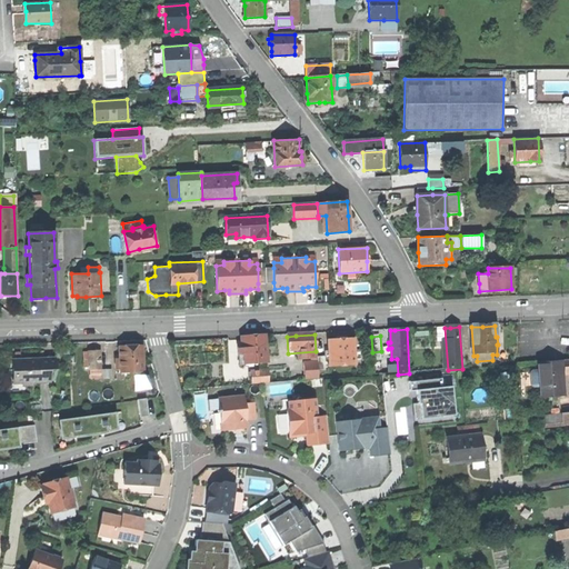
[(245,367),(268,366),(266,338),(252,338),(242,339),(243,350),(238,350),(239,359),(243,359),(245,367)]
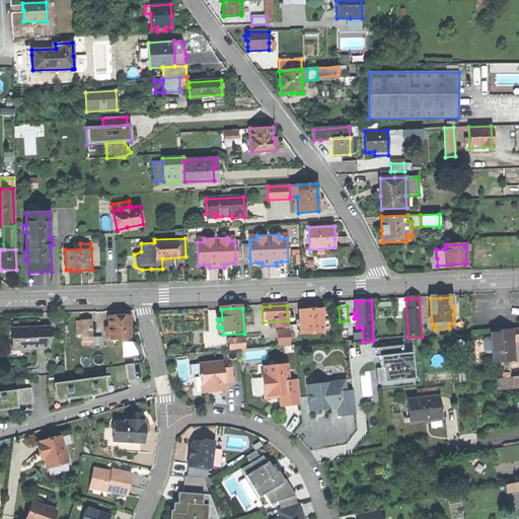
[(330,321),(324,321),(323,310),(311,310),(300,311),(301,322),(297,322),(297,326),(290,327),(290,330),(291,340),(298,340),(297,328),(301,328),(302,335),(324,334),(324,329),(330,329),(330,321)]
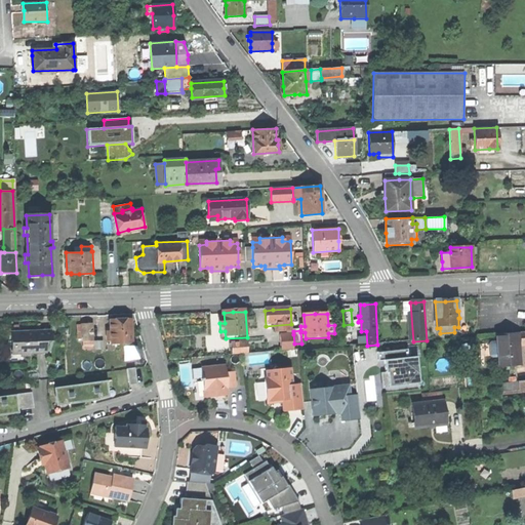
[(125,350),(132,349),(131,321),(121,322),(120,321),(117,320),(114,320),(113,322),(111,322),(111,332),(107,332),(108,342),(112,341),(112,346),(125,346),(125,350)]
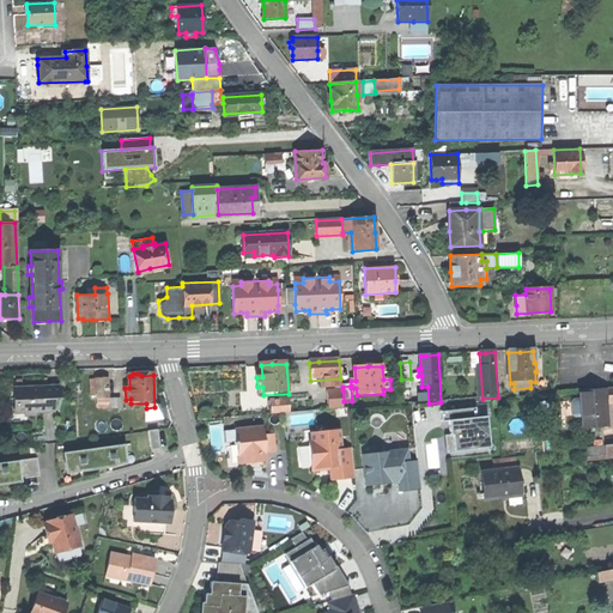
[(97,400),(108,400),(108,378),(96,380),(96,381),(91,381),(91,390),(97,389),(97,400)]
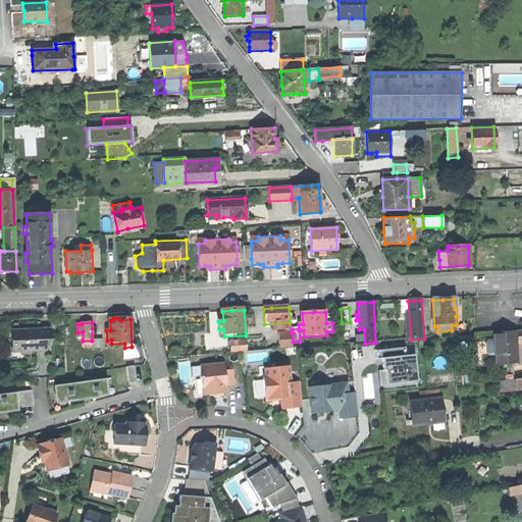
[(46,341),(52,341),(51,330),(31,330),(13,331),(14,353),(21,353),(21,355),(34,355),(33,353),(47,352),(46,341)]
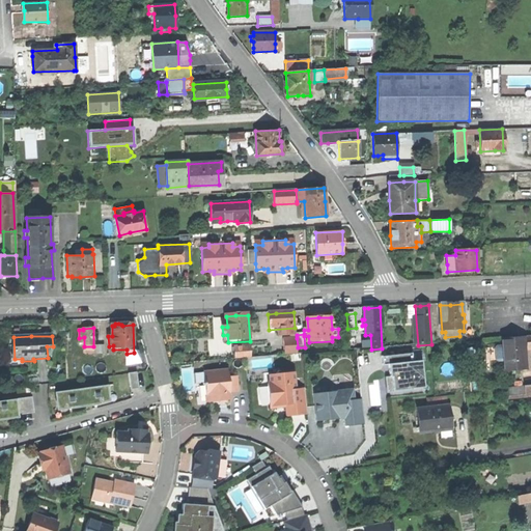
[(285,356),(298,355),(298,347),(297,338),(284,339),(285,356)]
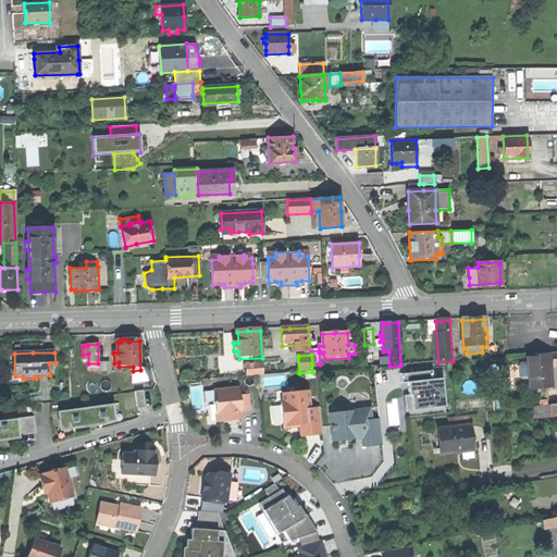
[(547,369),(556,368),(556,355),(527,358),(530,392),(549,391),(548,378),(547,369)]
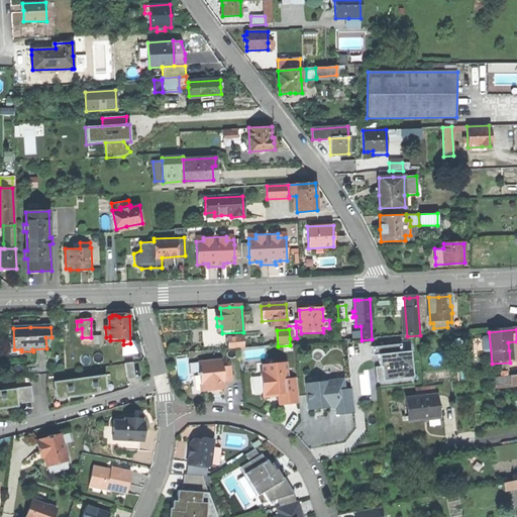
[(243,338),(228,339),(229,349),(244,348),(243,338)]
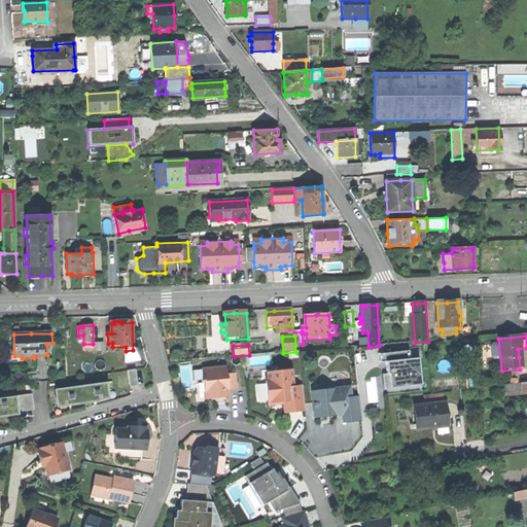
[(406,388),(406,386),(409,386),(410,387),(421,386),(417,350),(379,354),(380,364),(385,363),(387,376),(388,376),(389,384),(390,389),(406,388)]
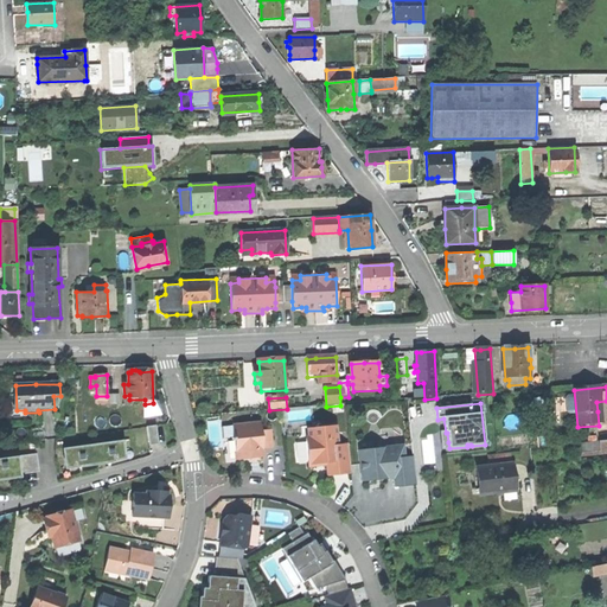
[(263,459),(262,451),(272,449),(269,433),(261,433),(260,425),(232,428),(236,461),(251,460),(263,459)]
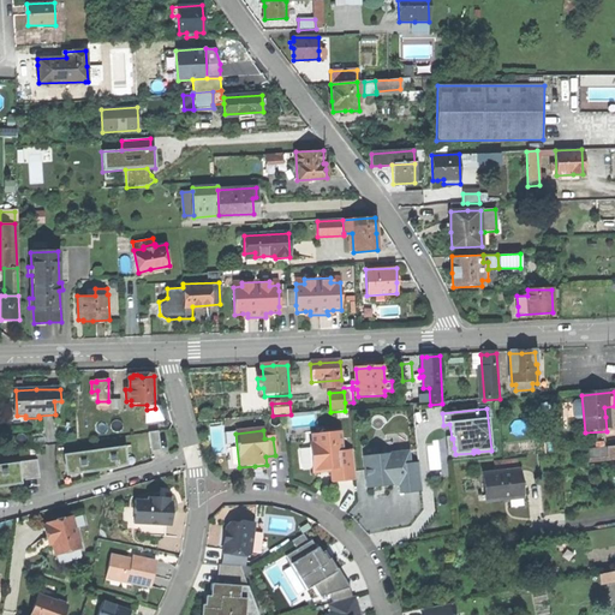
[(321,434),(308,435),(311,476),(320,475),(326,467),(330,470),(332,484),(338,484),(356,482),(352,452),(342,453),(340,434),(327,435),(322,431),(321,434)]
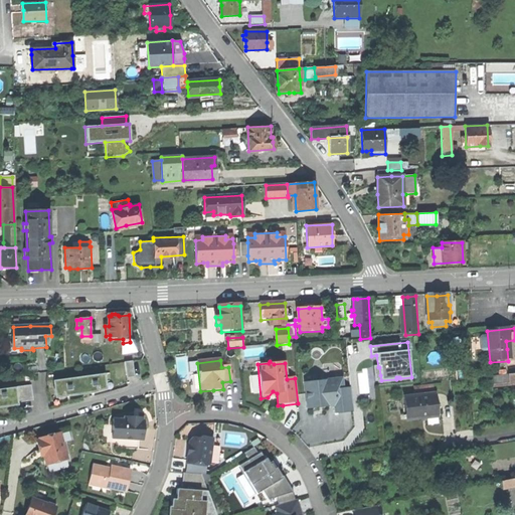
[(93,395),(107,390),(105,375),(79,378),(82,396),(93,395)]
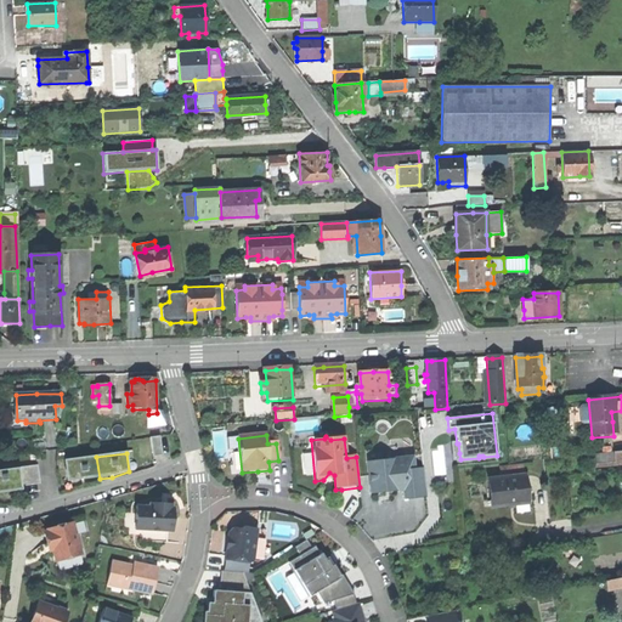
[(597,464),(621,461),(621,453),(595,457),(597,464)]
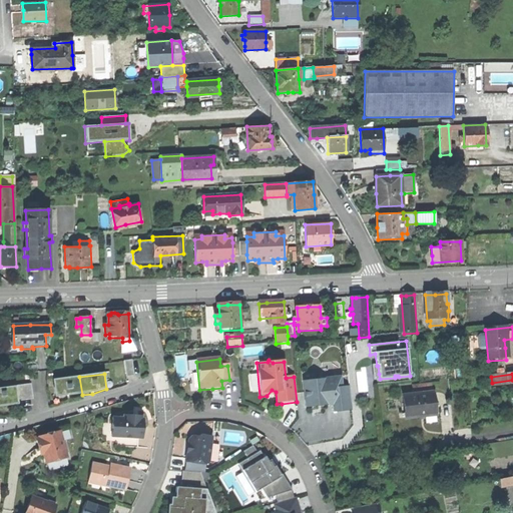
[(70,397),(82,395),(79,377),(55,381),(57,398),(70,397)]
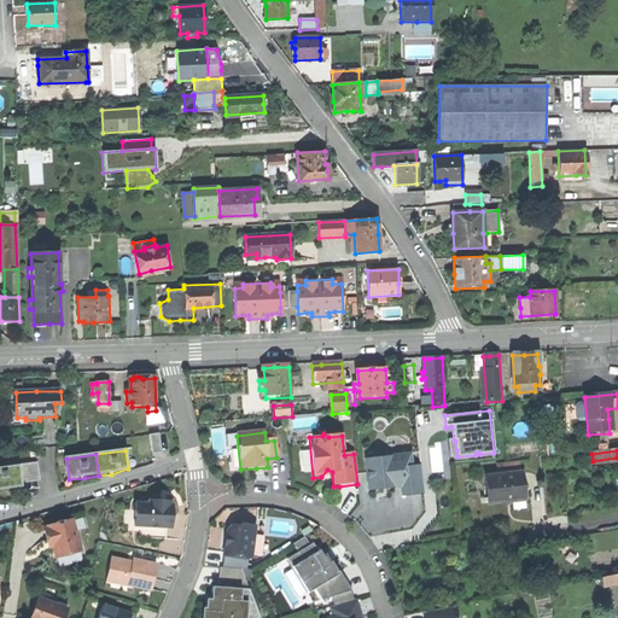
[(380,460),(365,461),(368,493),(375,491),(379,489),(384,488),(389,488),(389,490),(400,489),(401,499),(423,495),(420,467),(410,468),(409,456),(395,458),(395,460),(380,462),(380,460)]
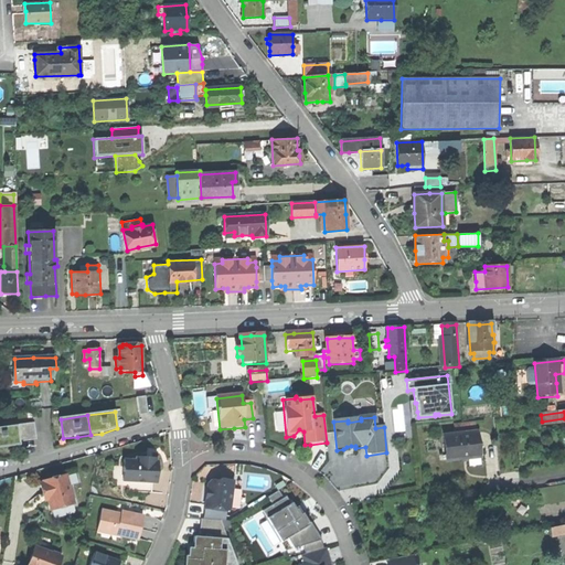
[(20,444),(36,441),(34,425),(27,425),(0,428),(0,449),(9,448),(20,447),(20,444)]
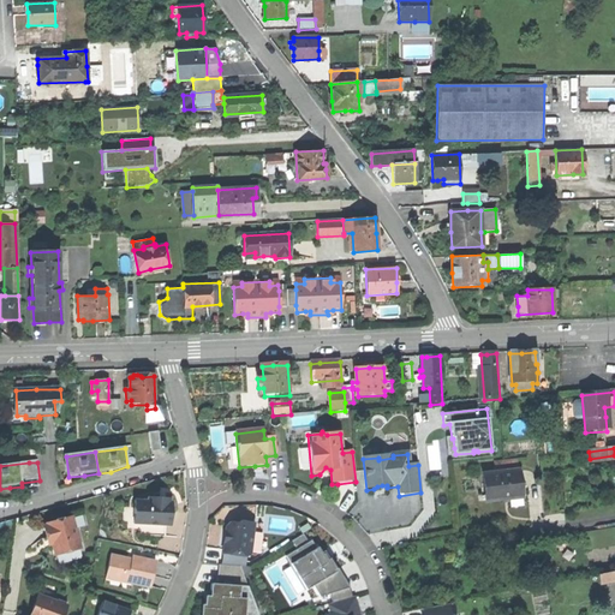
[(503,500),(523,497),(520,472),(484,477),(487,502),(503,500)]
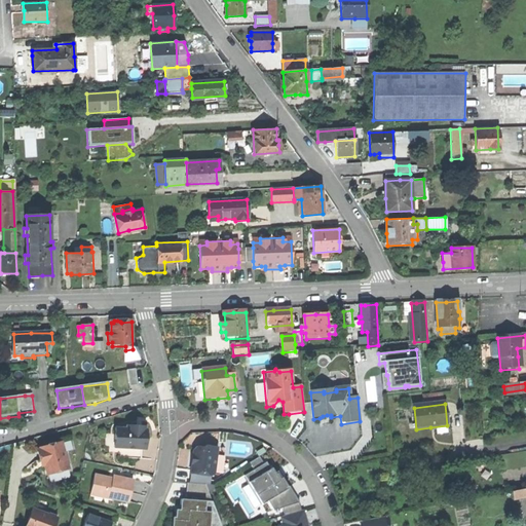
[(140,459),(141,450),(145,450),(145,440),(146,429),(145,429),(145,427),(125,426),(125,428),(114,427),(113,448),(120,449),(119,458),(140,459)]
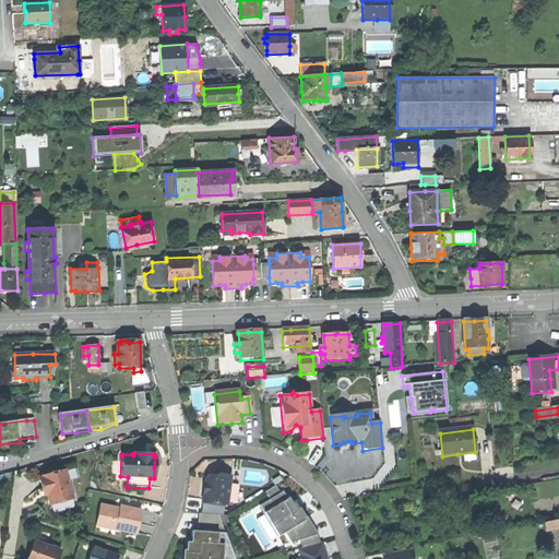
[(64,472),(43,477),(43,478),(40,479),(42,487),(43,491),(47,490),(50,504),(72,499),(64,472)]
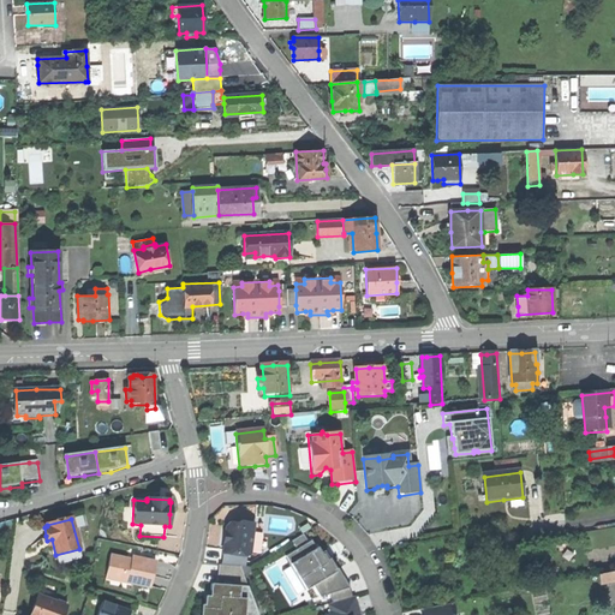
[(224,544),(221,566),(239,567),(245,567),(246,559),(250,555),(256,556),(260,554),(262,529),(260,525),(240,523),(240,525),(231,524),(226,527),(225,535),(228,535),(227,539),(227,544),(224,544)]
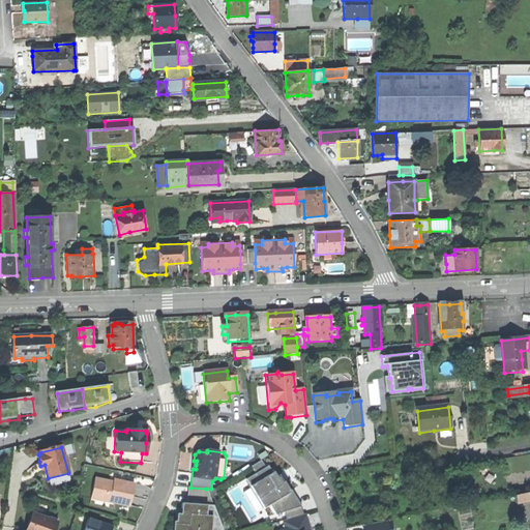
[(275,516),(301,508),(291,491),(290,492),(287,487),(284,482),(283,483),(278,478),(277,478),(273,473),(272,474),(268,467),(265,468),(261,462),(251,468),(256,474),(245,480),(263,509),(269,505),(275,516)]
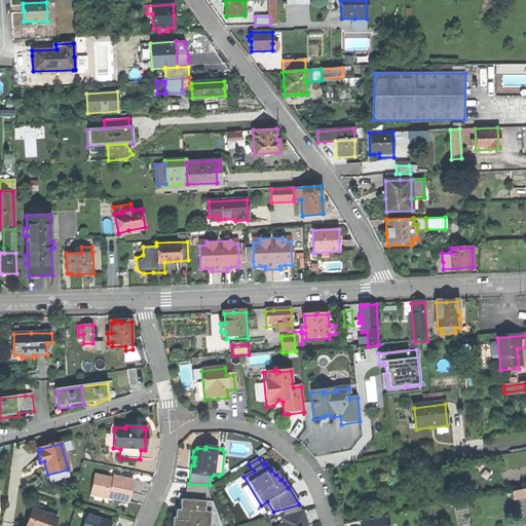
[(104,498),(128,503),(130,491),(133,481),(112,477),(112,480),(94,476),(90,493),(104,496),(104,498)]
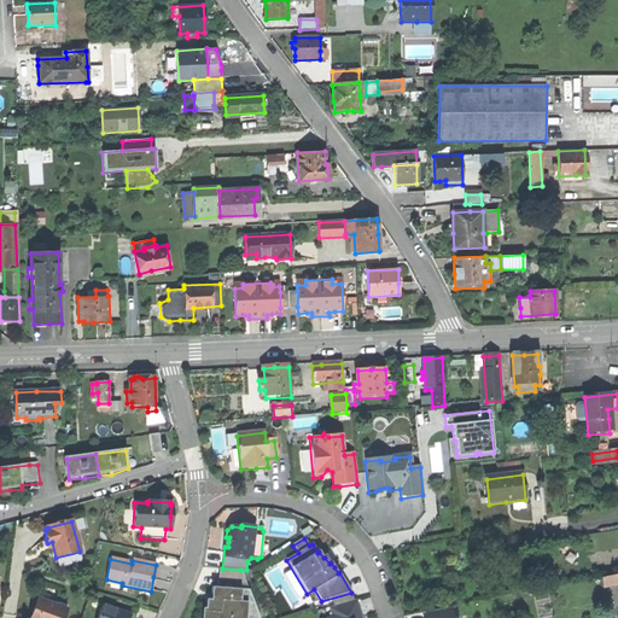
[(258,617),(240,570),(222,569),(220,569),(217,589),(211,588),(210,600),(205,600),(205,610),(202,610),(202,614),(200,617),(215,617),(216,617),(258,617)]
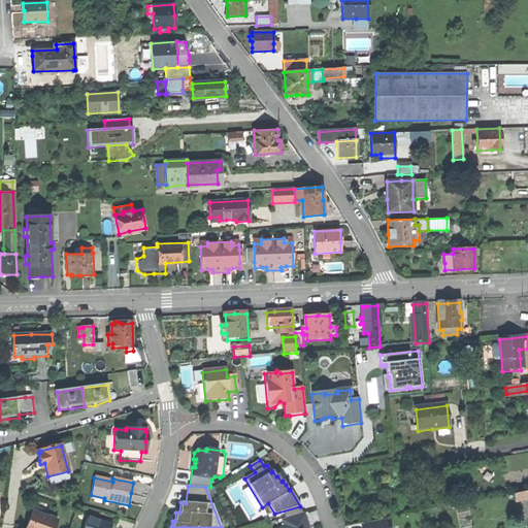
[(527,497),(527,492),(515,495),(516,502),(527,499),(527,497)]
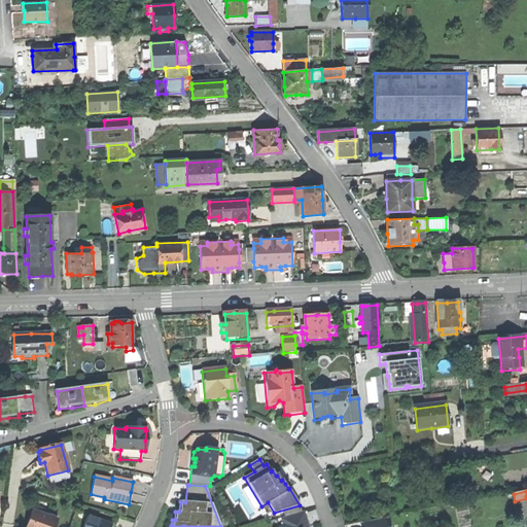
[(54,526),(57,520),(32,512),(26,526),(54,526)]
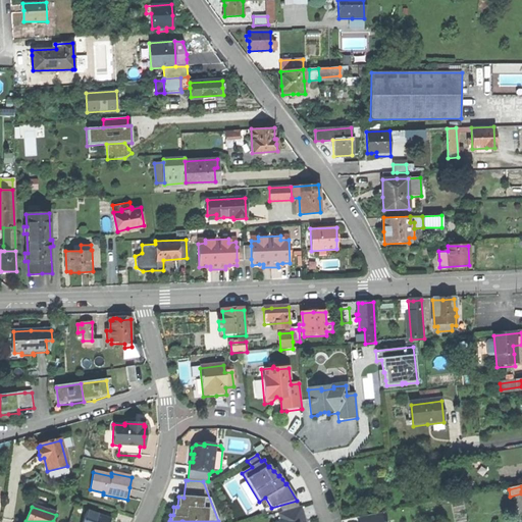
[(304,521),(301,508),(278,514),(280,521),(304,521)]
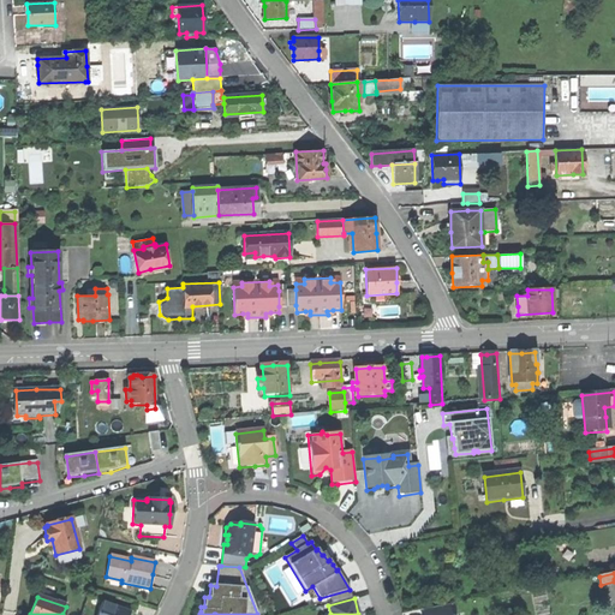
[(129,614),(130,613),(101,602),(96,614),(129,614)]
